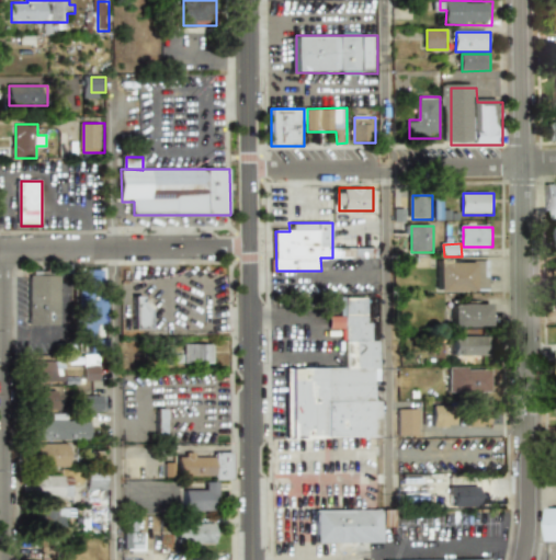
[(491,292),(491,260),(440,260),(440,292),(491,292)]
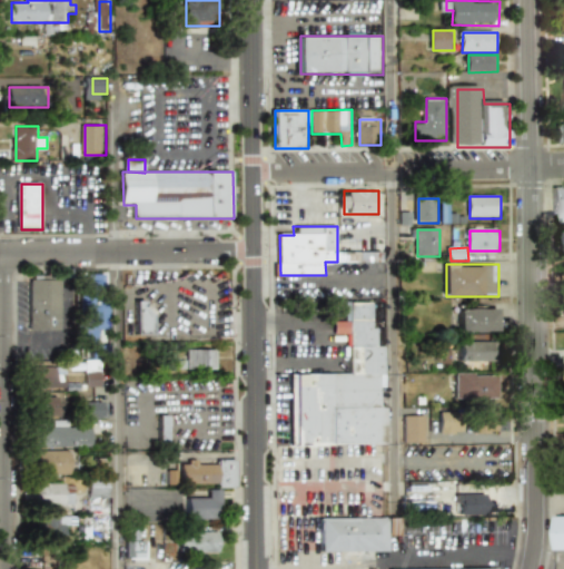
[(37,330),(37,278),(67,280),(66,331),(37,330)]
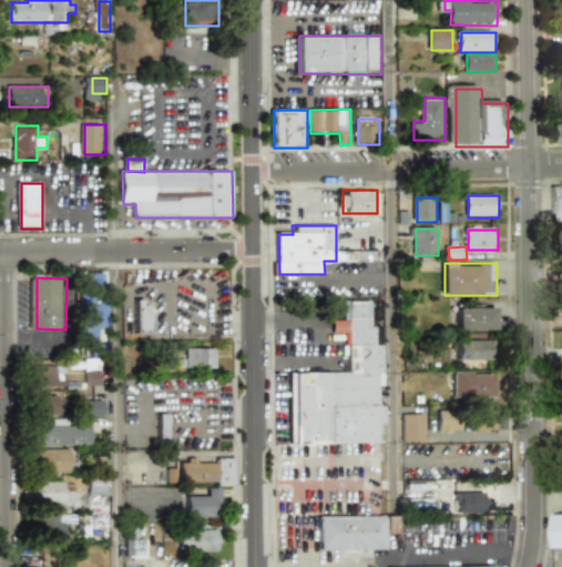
[(84,331),(112,331),(112,281),(84,281),(84,331)]
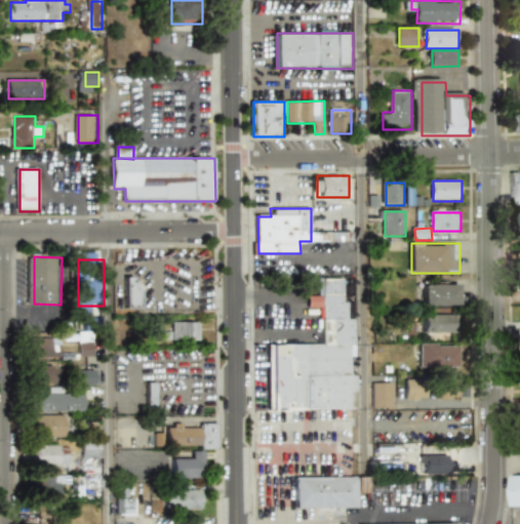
[(129,308),(144,308),(144,278),(129,278),(129,308)]
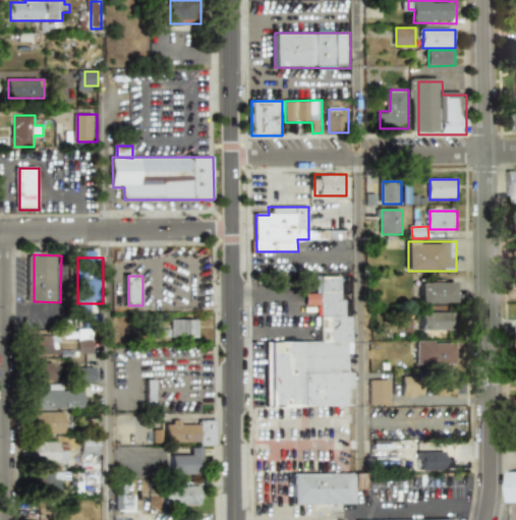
[(269,342),(270,407),(354,406),(352,316),(348,316),(348,300),(343,300),(343,276),(319,277),(319,294),(309,294),(309,305),(322,305),(323,342),(269,342)]
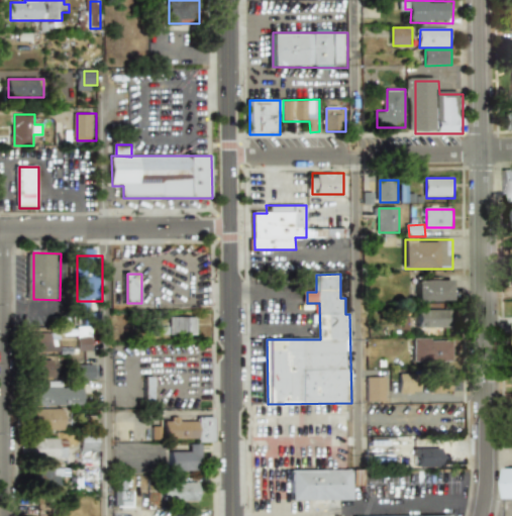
[(453,280),(418,280),(418,301),(453,301),(453,280)]
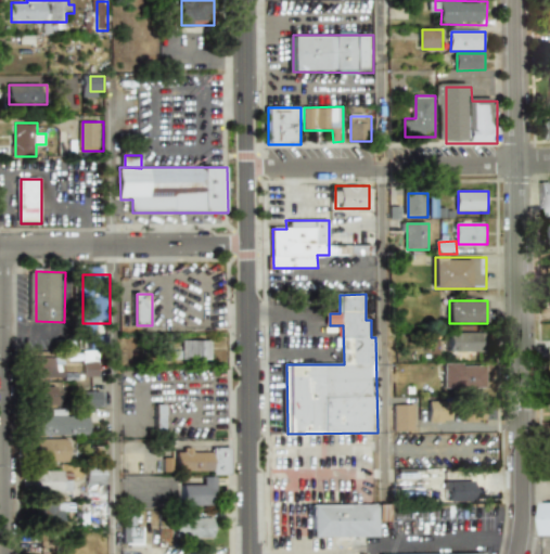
[(488,352),(488,332),(450,332),(450,352),(488,352)]
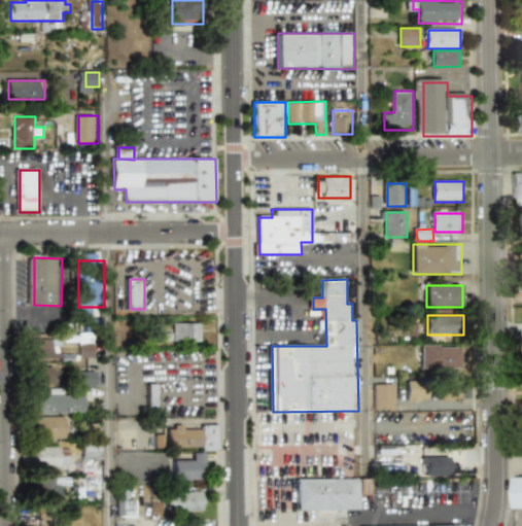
[(203,324),(176,324),(176,343),(203,343),(203,324)]
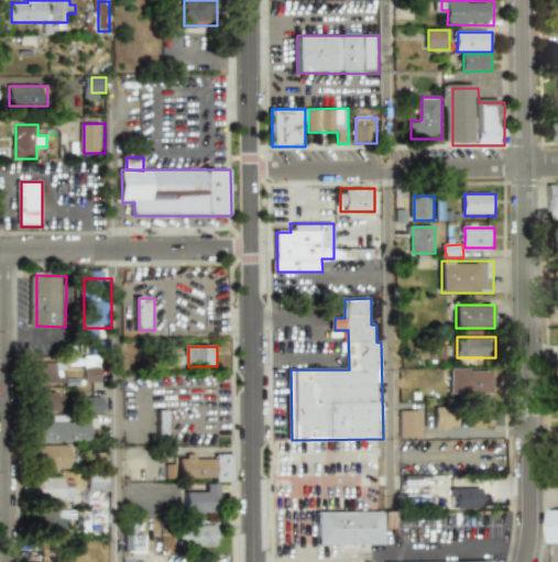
[(102,356),(87,356),(87,383),(102,383),(102,356)]
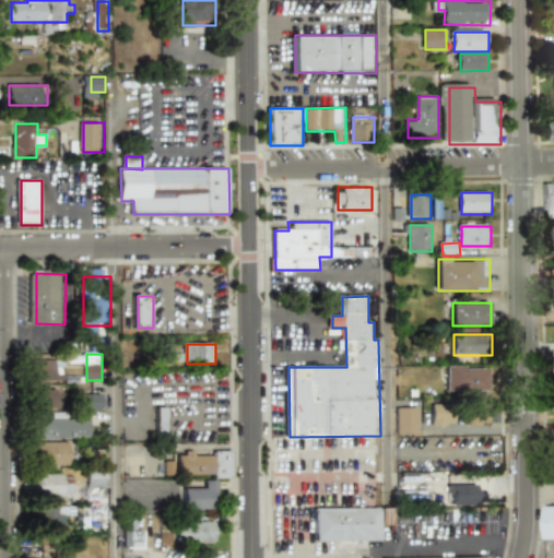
[(34,363),(34,381),(67,381),(67,363),(34,363)]
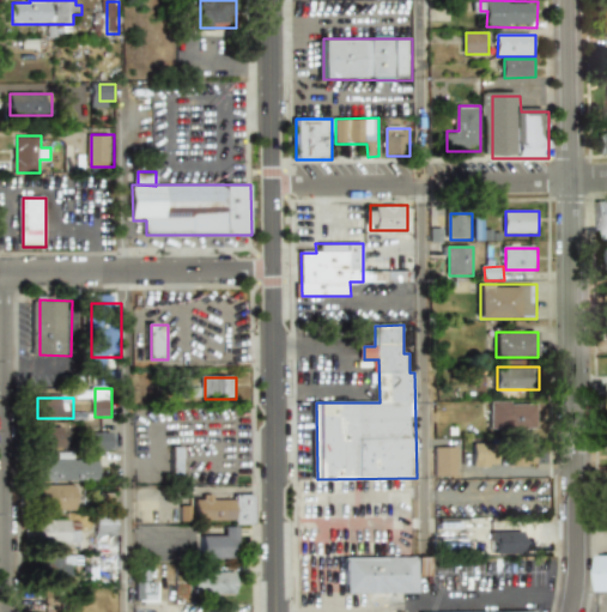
[(492,430),(540,430),(540,403),(492,403),(492,430)]
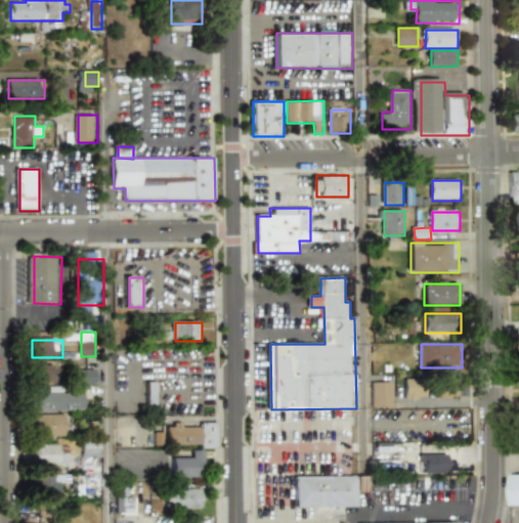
[(56,383),(56,365),(34,365),(34,383),(56,383)]
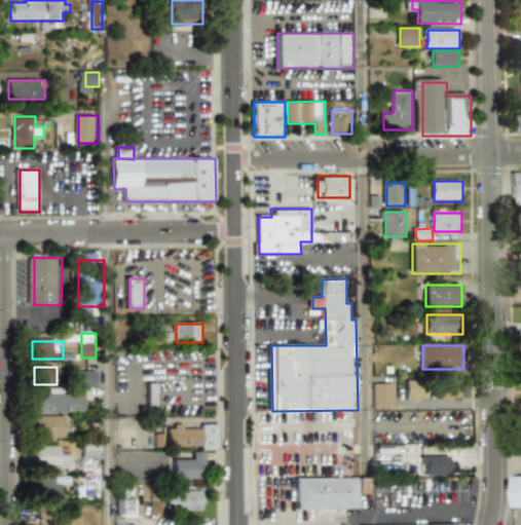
[(102,371),(79,371),(79,386),(102,386),(102,371)]
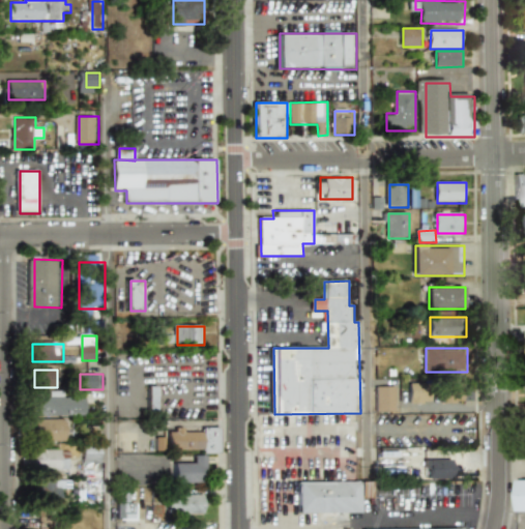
[(412,403),(433,403),(433,384),(412,384),(412,403)]
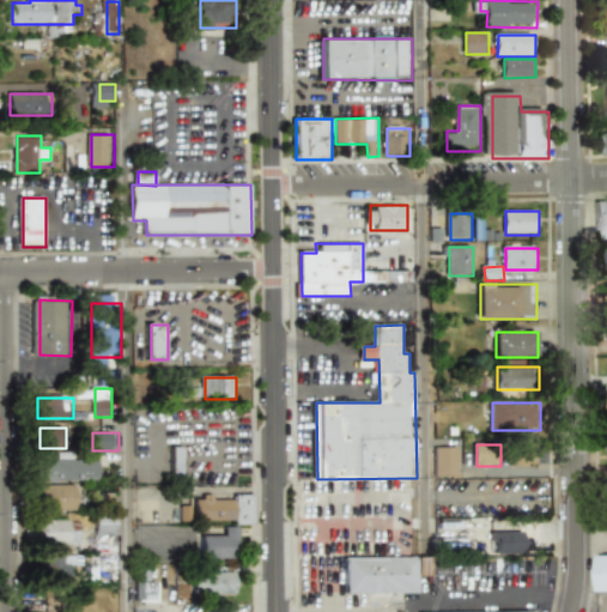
[(175,483),(186,483),(186,447),(175,447),(175,483)]
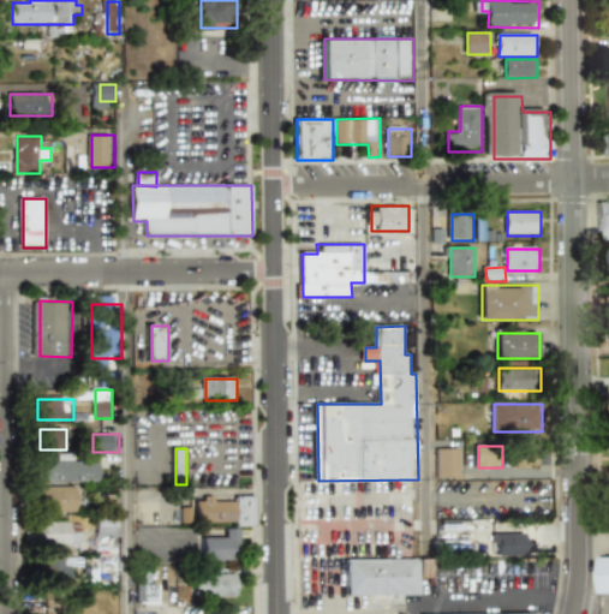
[(102,458),(41,458),(41,483),(102,483),(102,458)]
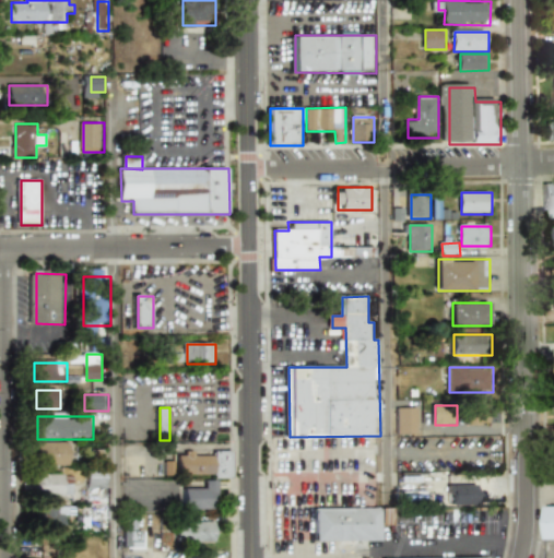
[(79,442),(39,442),(39,465),(79,465),(79,442)]
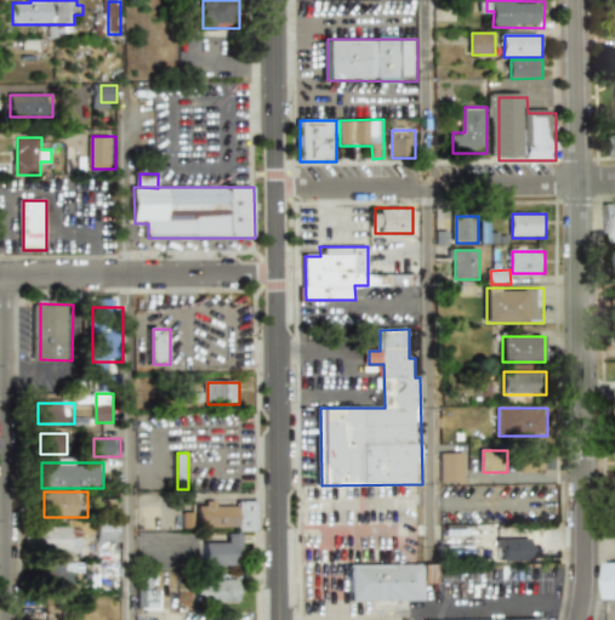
[(260,502),(200,501),(200,513),(188,513),(188,530),(260,530),(260,502)]
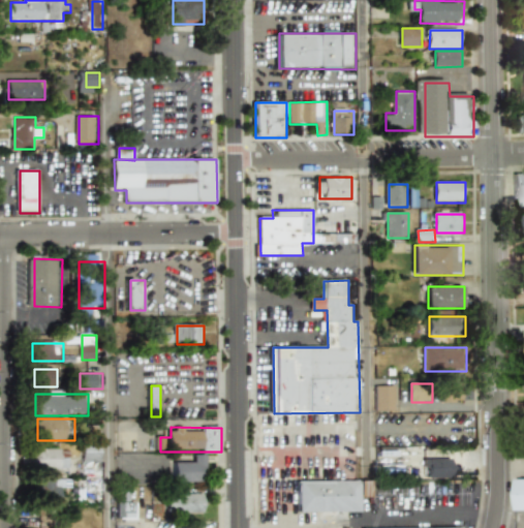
[(71,469),(71,448),(32,448),(32,469),(71,469)]
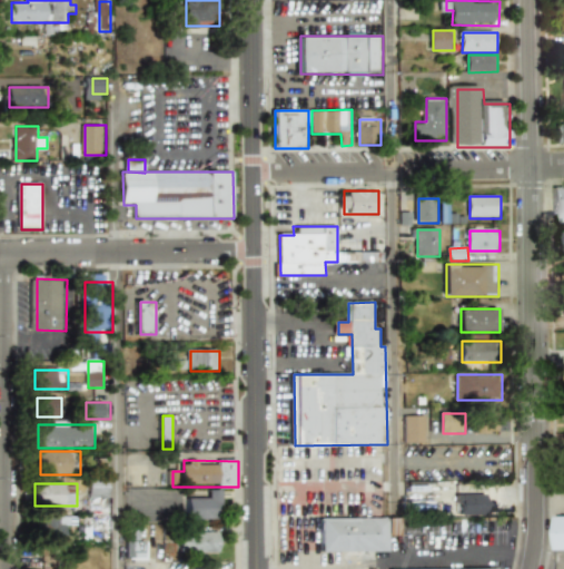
[(110,487),(92,487),(92,497),(110,497),(110,487)]
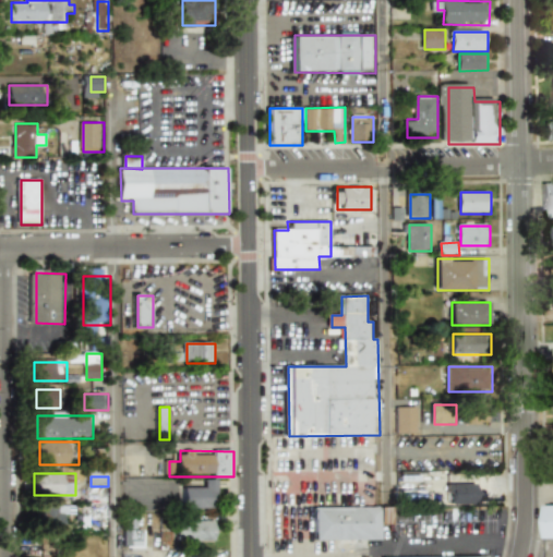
[(219,481),(207,481),(207,488),(187,488),(187,509),(219,509),(219,481)]
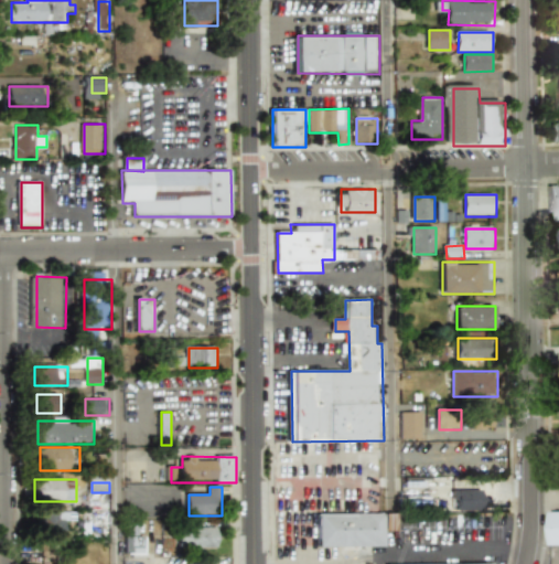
[(486,511),(486,489),(460,489),(460,511),(486,511)]
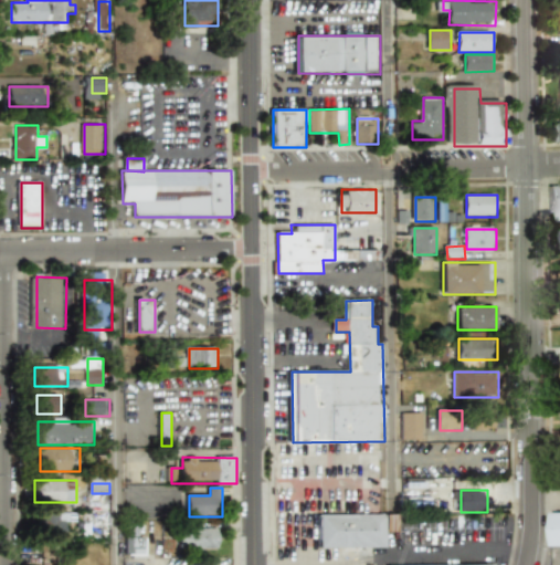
[(80,512),(42,512),(42,541),(69,541),(69,522),(80,522),(80,512)]
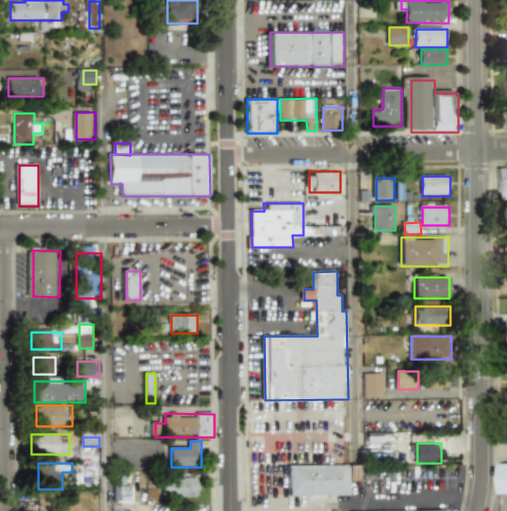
[(292,465),(292,496),(352,496),(352,483),(366,483),(366,465),(292,465)]
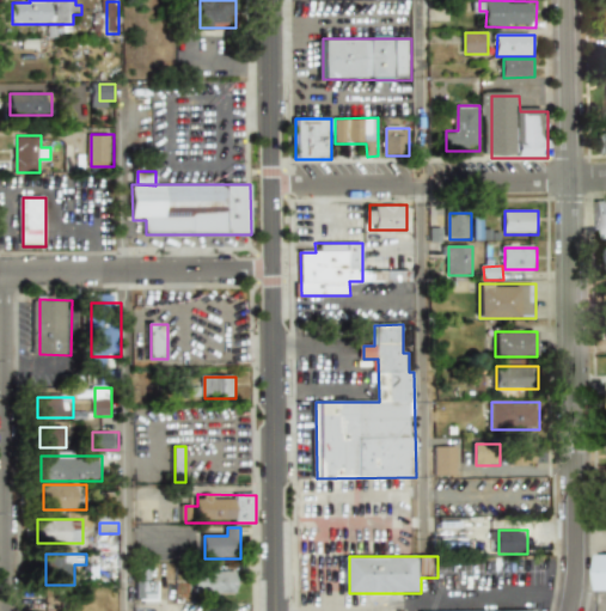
[(238,593),(238,572),(199,572),(199,593),(238,593)]
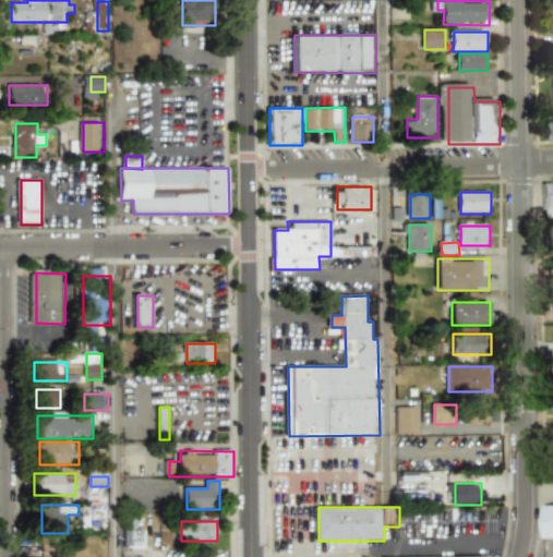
[(144,547),(144,529),(128,529),(128,547),(144,547)]
